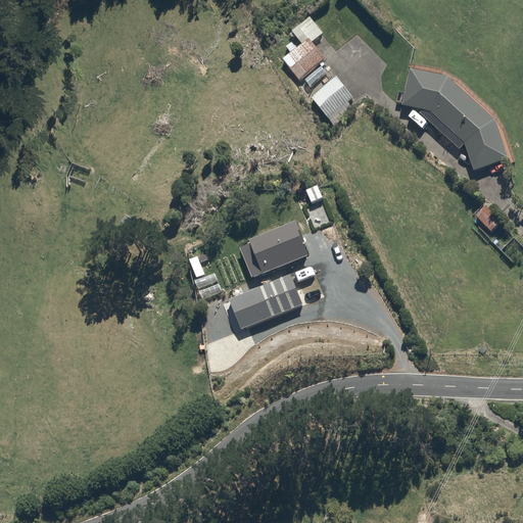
[(310,15),(290,30),(300,43),(281,58),(299,82),(302,80),(310,89),(331,74),(308,44),(323,33),(310,15)]
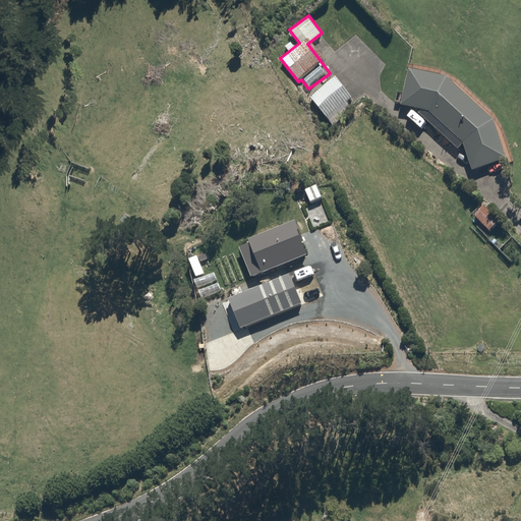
[(446,77),(410,69),(405,68),(398,104),(413,108),(458,151),(462,146),(470,170),(506,159),(493,122),(446,77)]
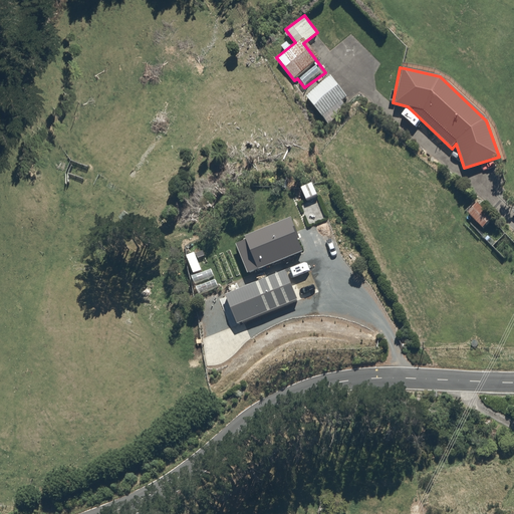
[(330,75),(305,94),(321,115),(346,95),(330,75)]
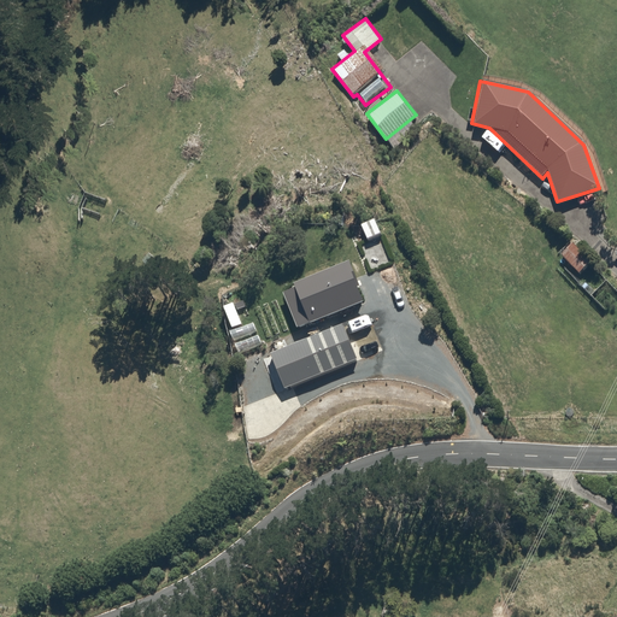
[(392,263),(375,218),(359,224),(364,239),(359,241),(370,270),(392,263)]
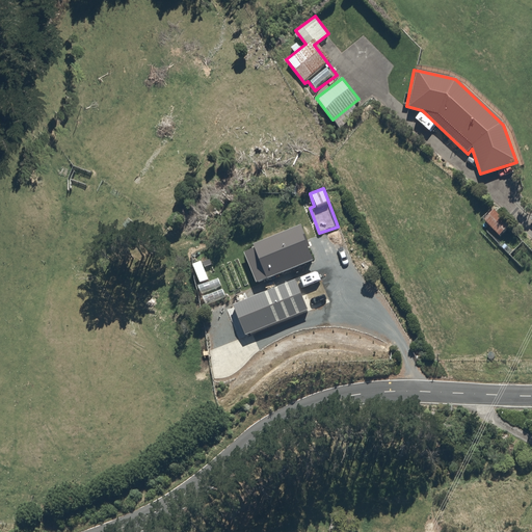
[(490,209),(480,218),(498,237),(508,228),(490,209)]
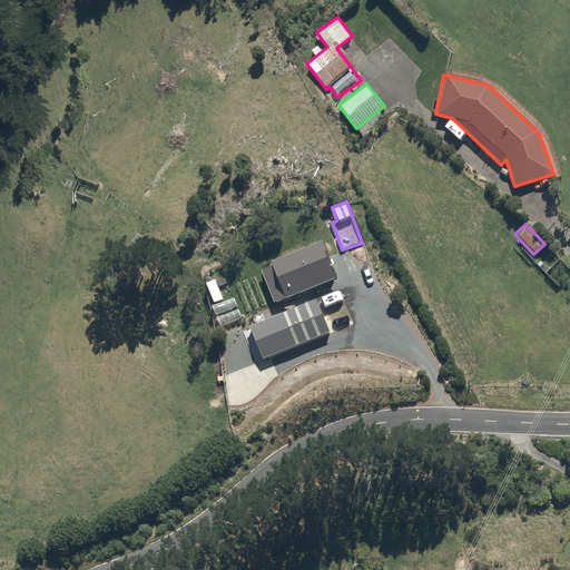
[(323,242),(259,268),(274,302),(337,275),(323,242)]
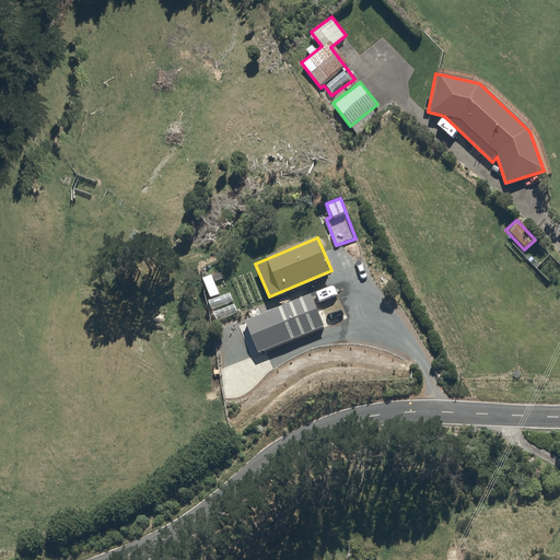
[(310,295),(244,323),(256,354),(323,328),(310,295)]
